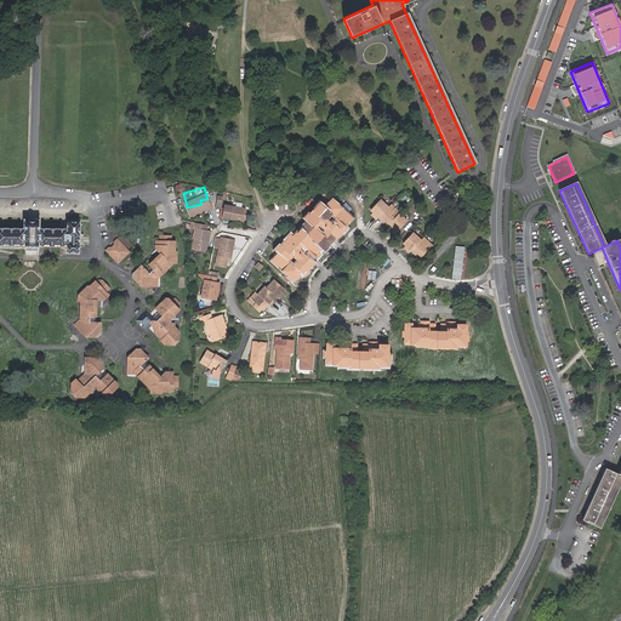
[(379,215),(381,212),(391,203),(383,194),(372,205),(376,209),(375,210),(379,215)]
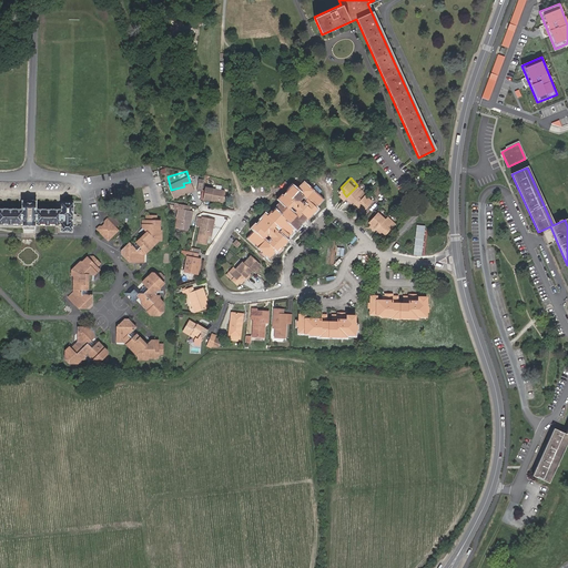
[(294,200),(307,214),(308,216),(320,205),(317,204),(320,201),(318,200),(322,196),(305,180),(300,185),(296,183),(294,186),(292,185),(281,195),(284,199),(271,212),(270,212),(267,214),(266,213),(255,224),(257,226),(252,232),(272,252),(274,249),(276,251),(283,244),(284,245),(290,239),(286,235),(274,223),(279,219),(291,231),(292,233),(305,220),(304,217),(290,204),(294,200)]
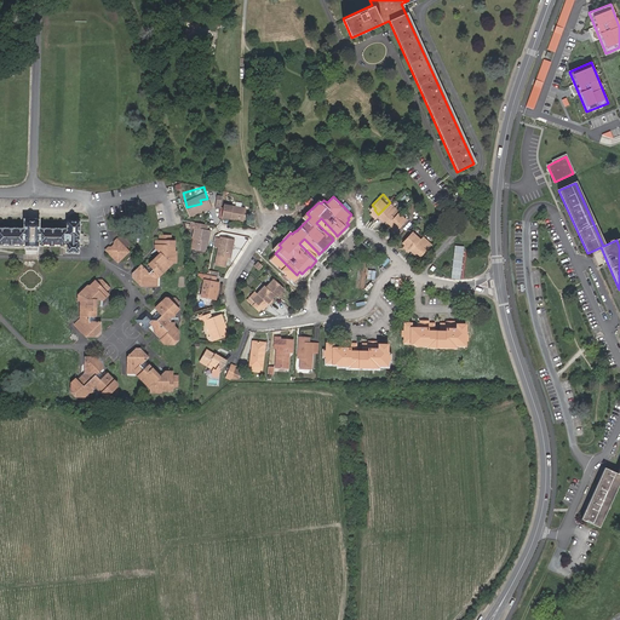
[(227,199),(224,211),(244,216),(247,202),(227,199)]
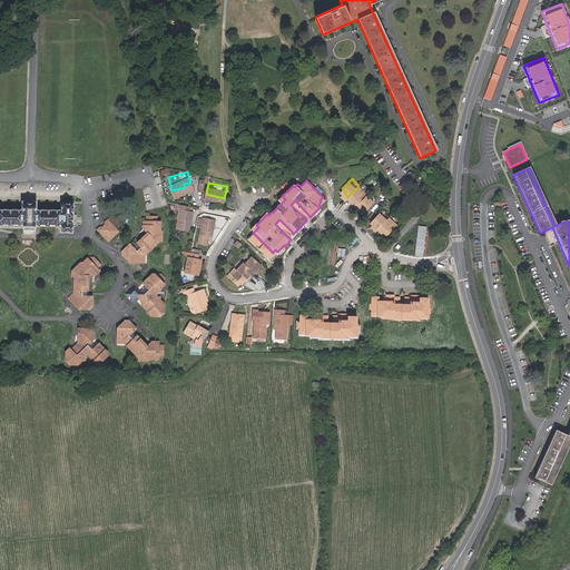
[(354,198),(357,202),(367,192),(370,190),(361,183),(359,186),(350,195),(353,198),(354,198)]
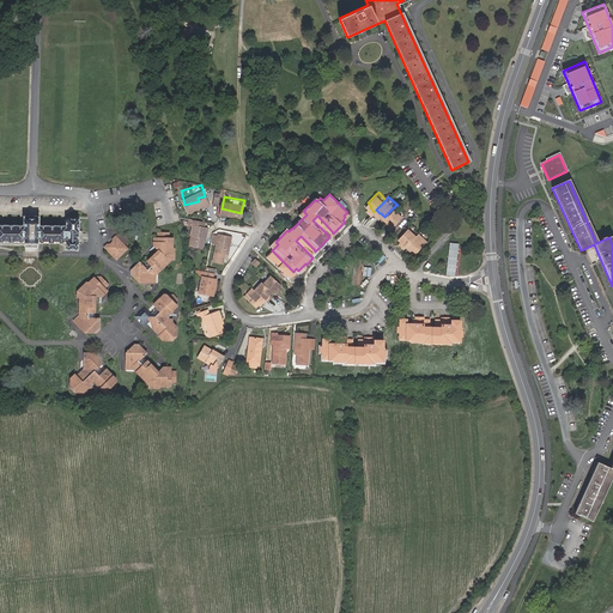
[(395,206),(384,217),(389,220),(388,223),(392,225),(404,214),(395,206)]
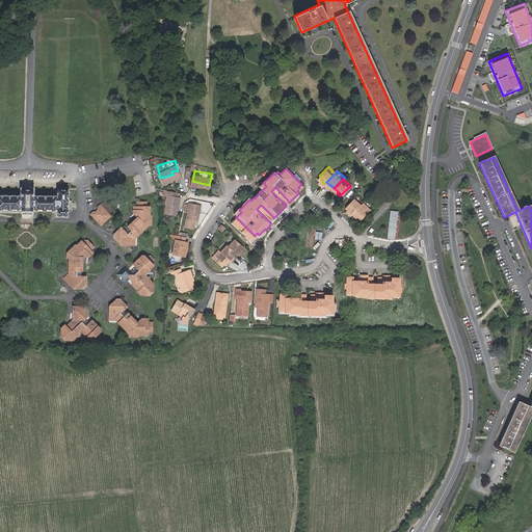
[(177,186),(163,184),(162,191),(165,191),(164,198),(166,200),(166,203),(168,204),(167,207),(176,208),(177,201),(178,202),(179,193),(176,193),(177,186)]
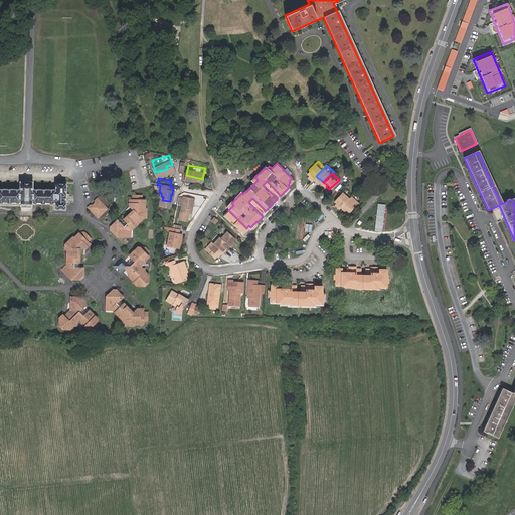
[(276,197),(279,194),(267,181),(263,185),(276,197)]
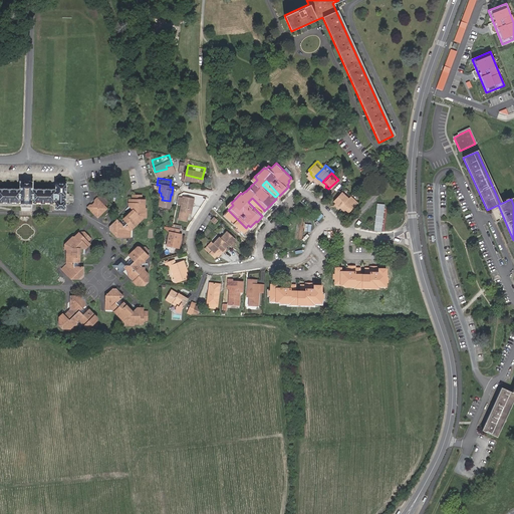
[(55,209),(65,209),(65,184),(55,183),(55,190),(33,190),(20,190),(0,189),(0,203),(55,204),(55,209)]
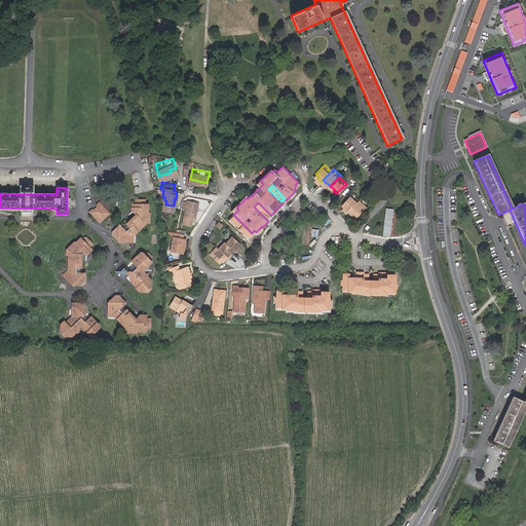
[(346,211),(348,209),(358,199),(351,193),(342,202),(345,205),(343,208),(344,209),(343,209),(346,211)]
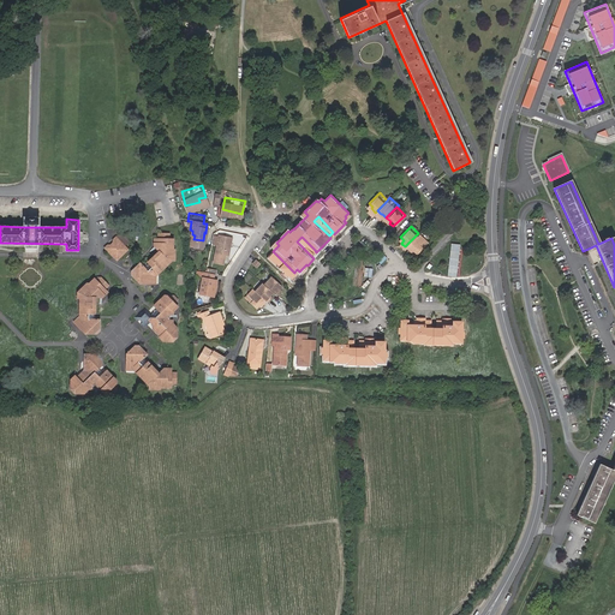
[(224,246),(227,248),(232,232),(220,228),(215,243),(213,252),(221,255),(224,246)]
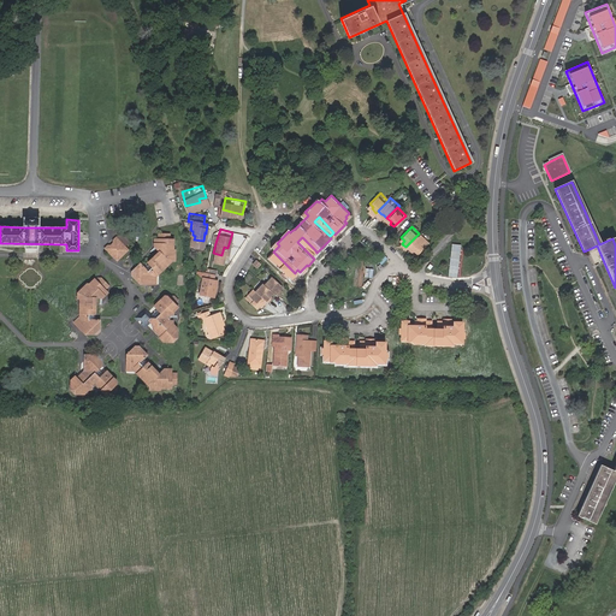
[(419,234),(408,244),(413,248),(416,246),(420,248),(430,240),(421,231),(419,234)]
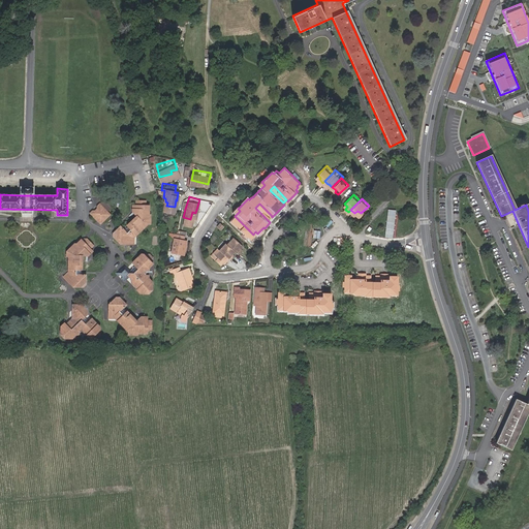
[(115,230),(115,238),(120,243),(134,244),(134,236),(149,222),(151,222),(152,213),(150,213),(150,205),(146,205),(146,200),(136,199),(136,205),(133,205),(132,211),(136,215),(128,224),(129,225),(125,229),(120,224),(115,230)]
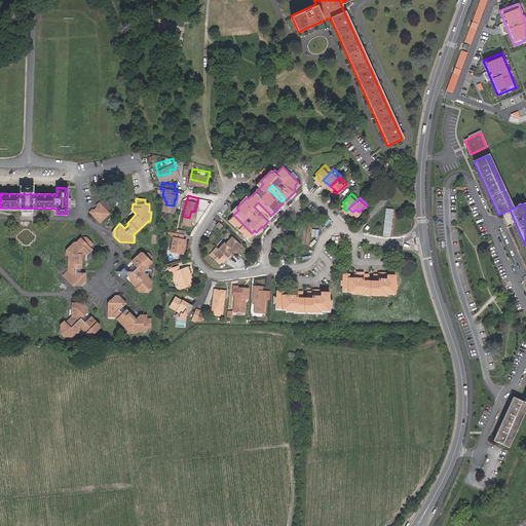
[(91,209),(88,212),(100,222),(109,212),(99,201),(97,203),(97,207),(95,209),(91,209)]
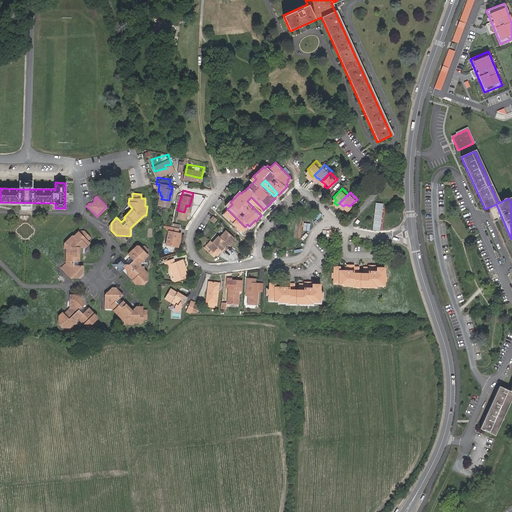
[(247,201),(258,212),(262,208),(251,197),(247,201)]
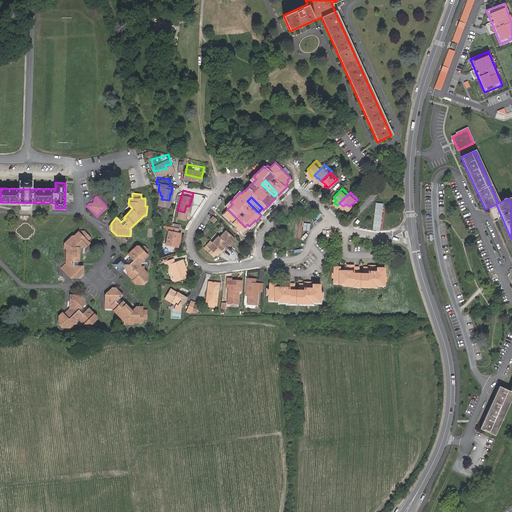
[(225,235),(232,242),(234,244),(237,241),(236,239),(239,236),(231,228),(225,235)]
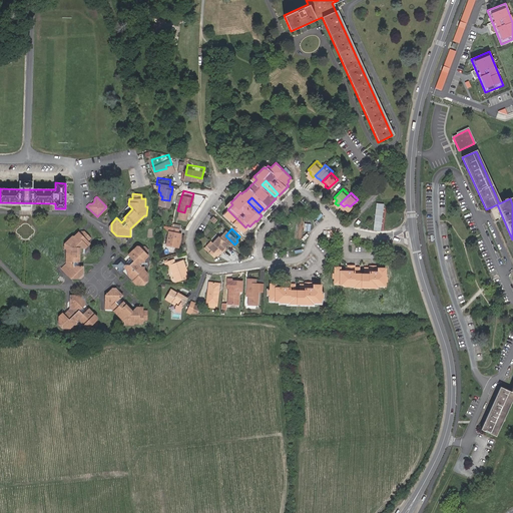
[(91,237),(84,231),(83,232),(80,232),(79,231),(71,237),(70,236),(64,242),(66,245),(66,248),(66,265),(61,269),(71,278),(77,278),(84,272),(84,266),(77,266),(77,261),(80,261),(80,247),(82,247),(85,244),(87,246),(90,243),(87,240),(91,237)]
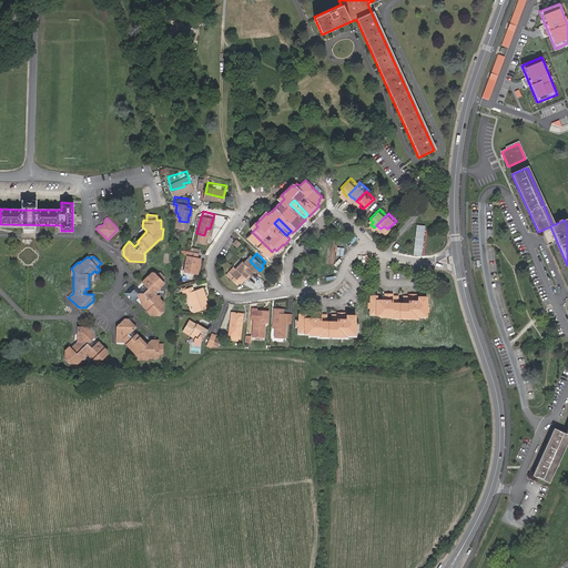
[(183,259),(182,272),(194,273),(195,260),(183,259)]
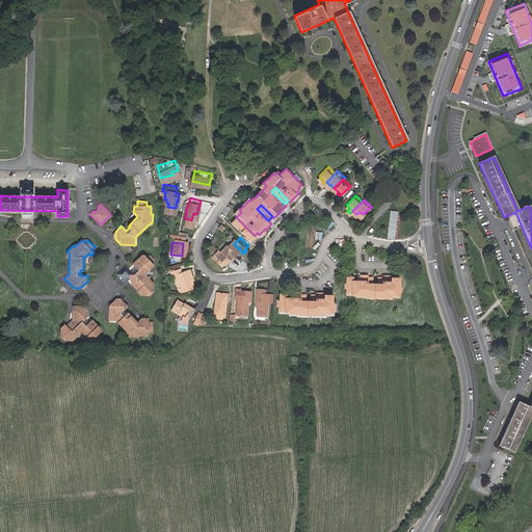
[(238,256),(241,251),(234,244),(233,242),(225,249),(236,260),(237,261),(240,258),(238,256)]
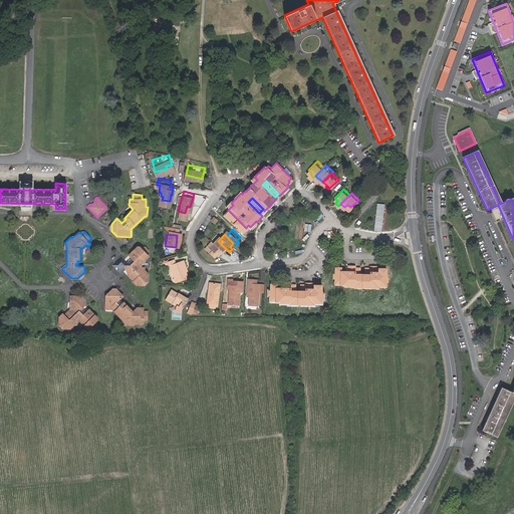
[(225,253),(228,251),(218,241),(217,240),(210,246),(220,255),(224,252),(225,253)]
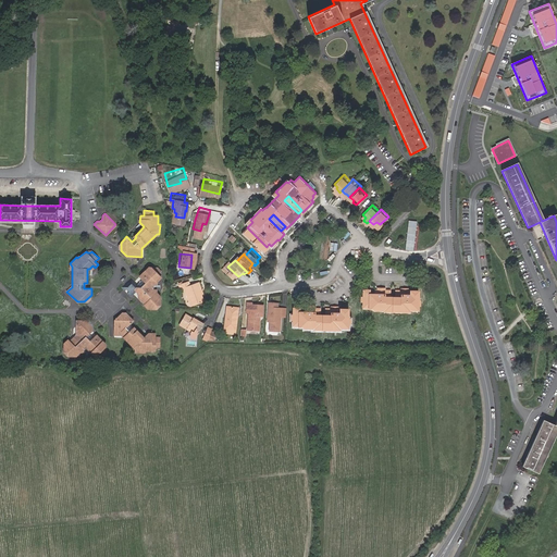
[(144,277),(137,283),(132,277),(122,286),(131,296),(136,291),(137,292),(138,296),(145,304),(144,305),(149,309),(157,309),(161,304),(160,297),(156,292),(157,282),(161,277),(161,271),(157,267),(149,267),(140,275),(144,277)]
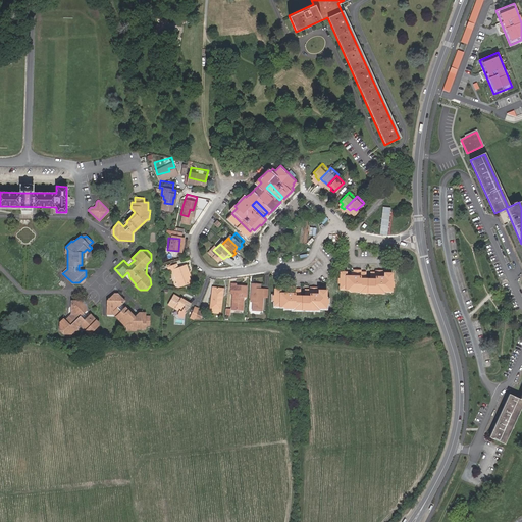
[(171,265),(174,277),(177,276),(179,282),(189,279),(187,269),(188,269),(185,260),(177,262),(176,259),(166,261),(167,265),(171,265)]
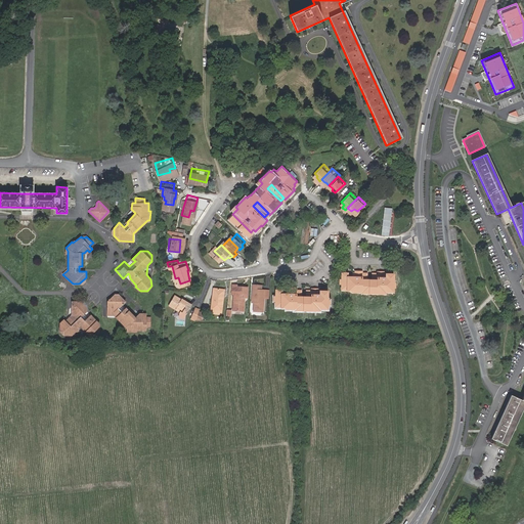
[(357,296),(378,296),(378,295),(384,295),(384,292),(386,292),(386,275),(364,274),(364,280),(358,279),(358,274),(345,273),(345,277),(340,277),(340,273),(336,273),(335,292),(345,292),(345,293),(351,293),(351,292),(355,292),(355,293),(357,293),(357,296)]
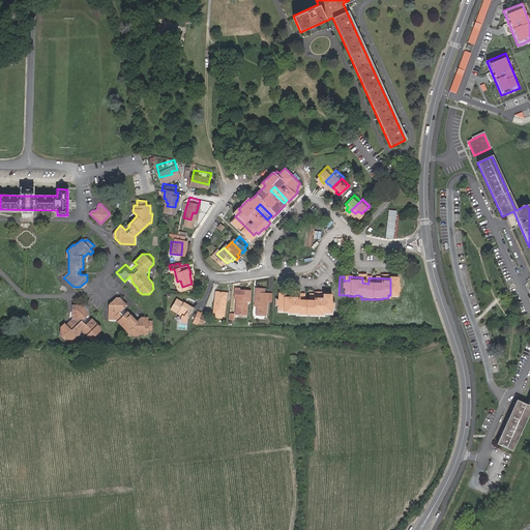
[(231,291),(234,292),(230,308),(239,310),(242,297),(245,297),(246,288),(236,286),(237,285),(232,284),(231,291)]
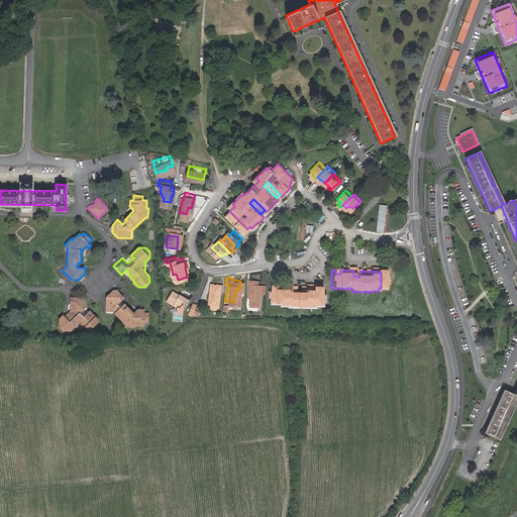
[(251,285),(252,280),(247,279),(244,296),(246,296),(245,305),(254,307),(257,286),(255,286),(251,285)]
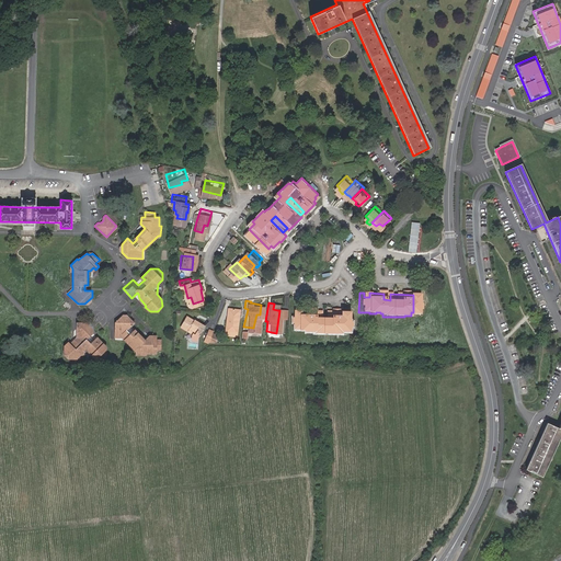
[(236,306),(226,304),(220,324),(231,327),(236,306)]
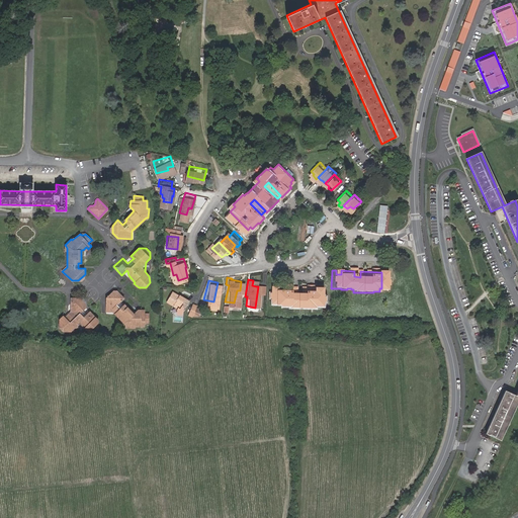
[(179,309),(179,307),(186,295),(176,289),(175,291),(168,287),(162,296),(174,304),(173,305),(173,309),(179,309)]
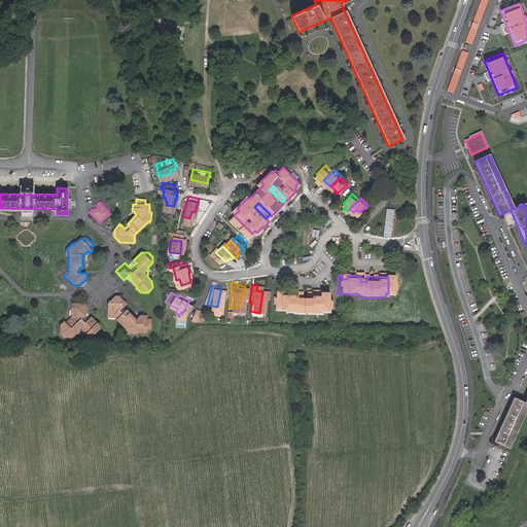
[(323,294),(302,294),(302,299),(296,299),(296,294),(282,293),(282,296),(277,296),(277,293),(270,293),(270,310),(280,311),(280,313),(288,313),(288,309),(291,309),(291,311),(293,311),(293,312),(314,313),(314,311),(320,312),(320,310),(322,310),(323,294)]
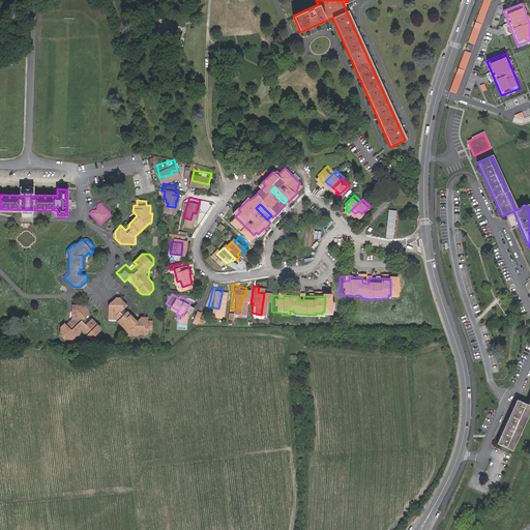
[(122,299),(115,299),(109,304),(109,319),(116,319),(129,332),(129,334),(140,335),(140,333),(148,333),(149,329),(153,329),(153,320),(148,320),(148,317),(142,316),(142,319),(139,319),(137,321),(124,307),(127,304),(122,299)]
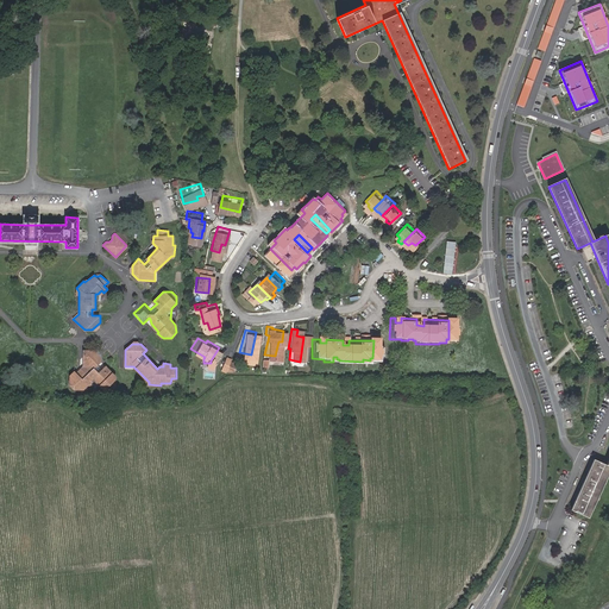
[(111,376),(113,374),(106,366),(101,370),(96,364),(101,360),(101,355),(96,351),(88,350),(83,353),(83,366),(76,374),(74,371),(70,376),(69,385),(71,385),(75,389),(85,389),(87,385),(100,385),(106,390),(112,390),(115,385),(115,380),(111,376)]
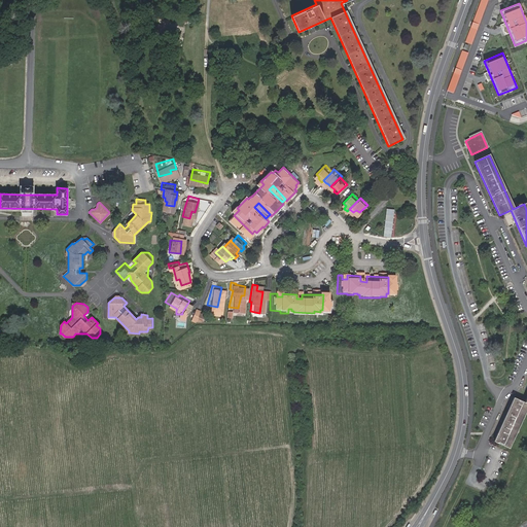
[(183,317),(187,319),(191,311),(192,310),(188,308),(183,317)]
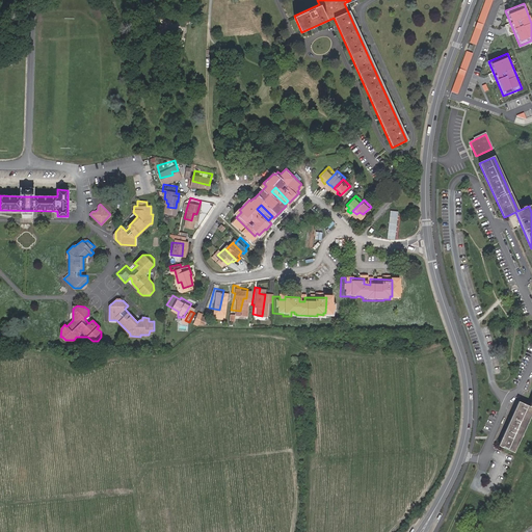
[(189,322),(188,323),(194,323),(198,316),(193,314),(189,322)]
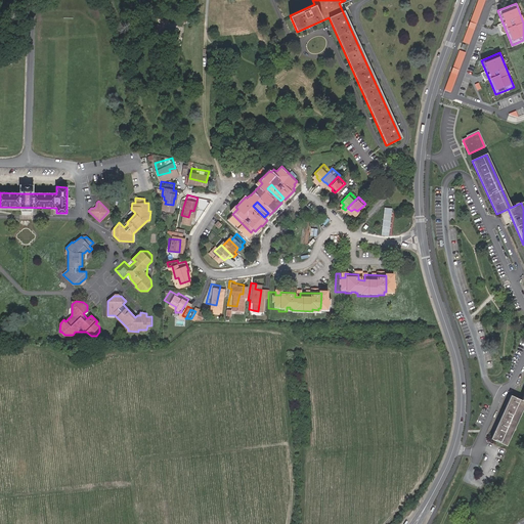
[(523,395),(522,400),(511,395),(491,439),(506,444),(523,403),(523,395)]
